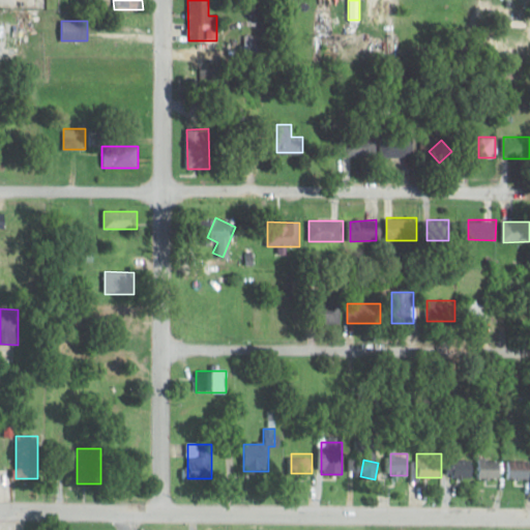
[(449,478),(473,478),(473,460),(449,460),(449,478)]
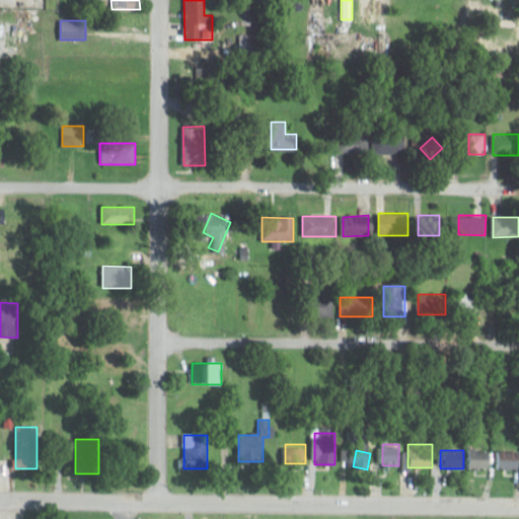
[(491,450),(469,450),(469,468),(491,468),(491,450)]
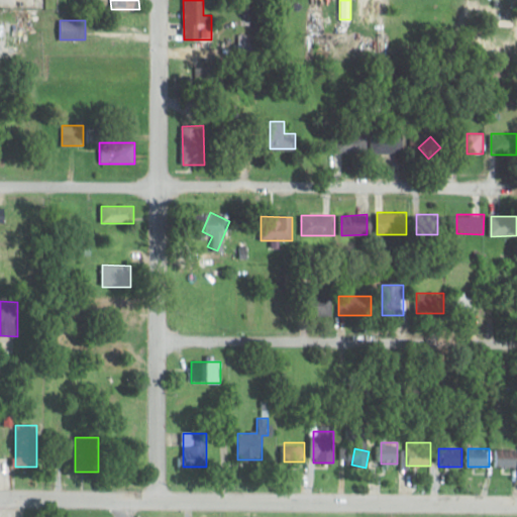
[(494,466),(516,466),(516,448),(494,449),(494,466)]
